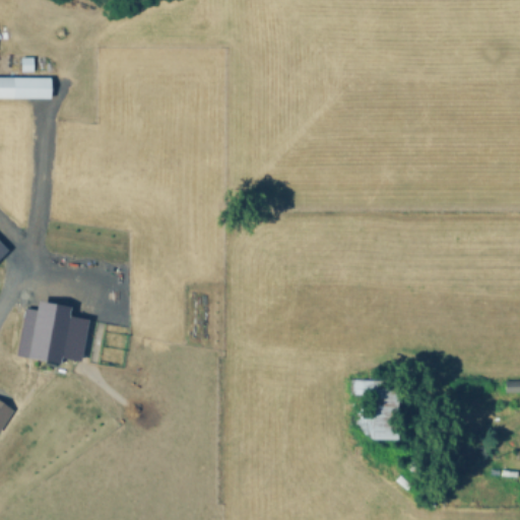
[(20,58),(33,58),(33,73),(20,73),(20,58)]
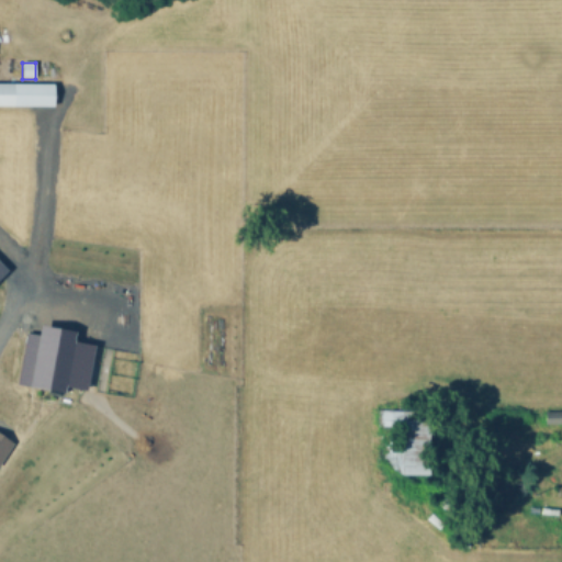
[(0,109),(0,85),(54,85),(54,109),(0,109)]
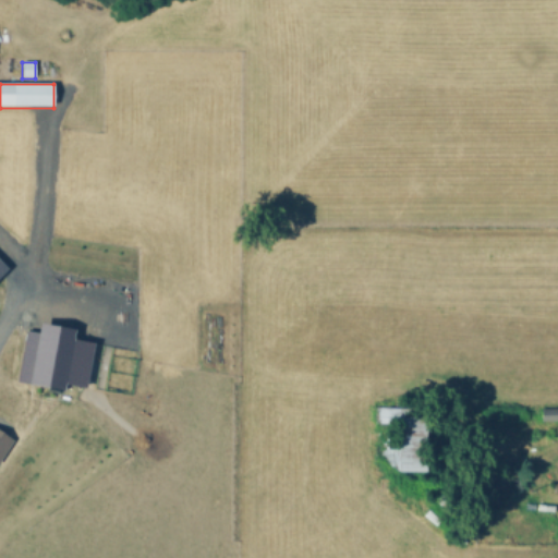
[(82,386),(89,340),(69,337),(71,327),(35,322),(33,330),(22,328),(14,380),(59,388),(60,383),(82,386)]
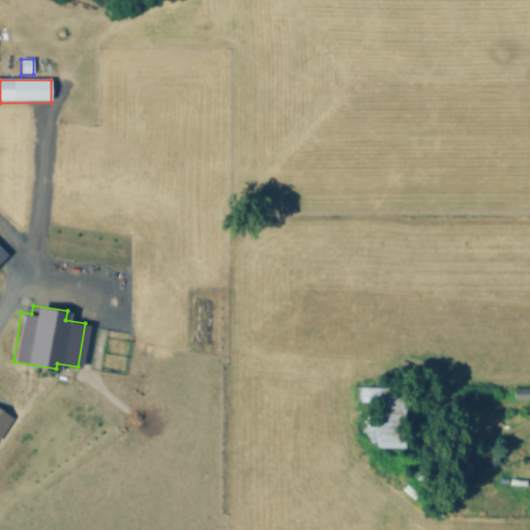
[(528,398),(528,385),(510,386),(510,399),(528,398)]
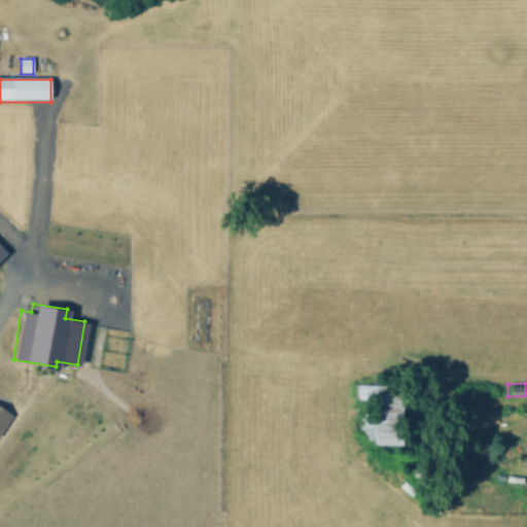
[(403,385),(403,444),(366,444),(366,433),(356,433),(356,385),(403,385)]
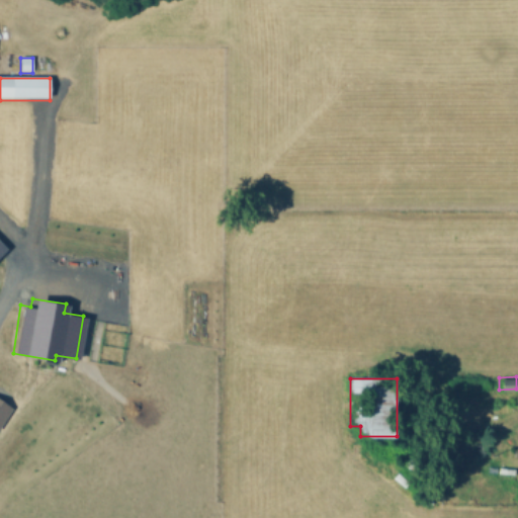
[(0,421),(9,406),(0,400),(0,421)]
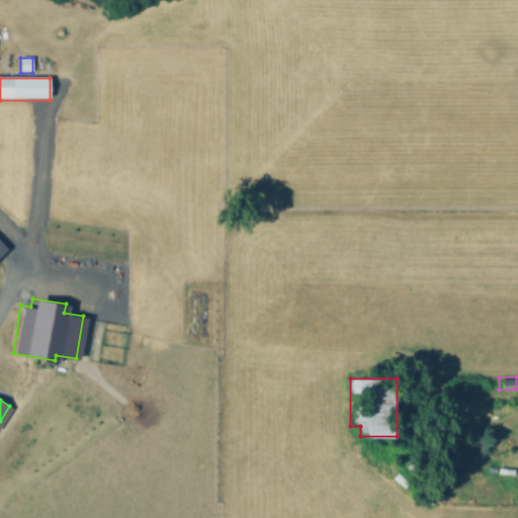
All buildings are outlined.
